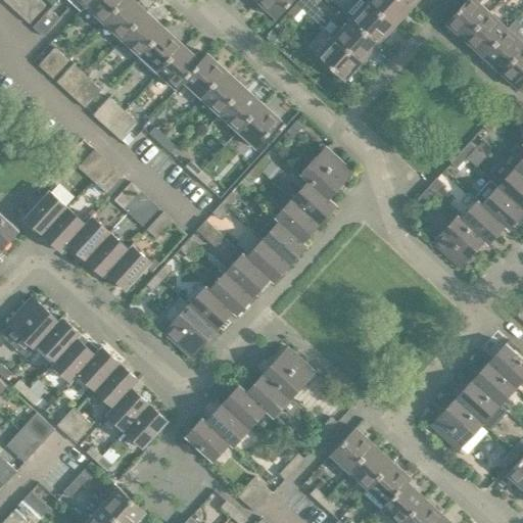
[(19,14),(32,0),(14,0),(9,6),(19,14)]
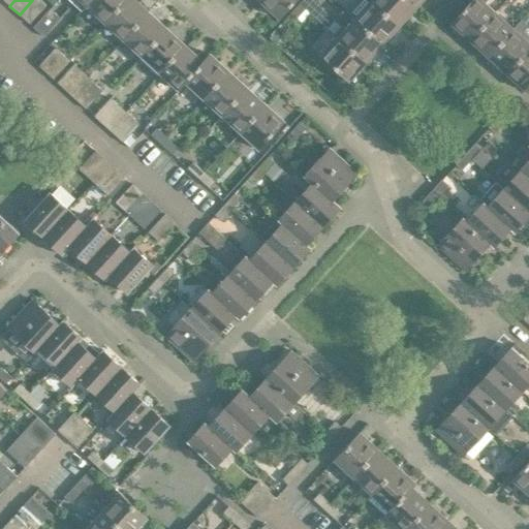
[(29,24),(45,5),(39,0),(32,0),(20,14),(29,24)]
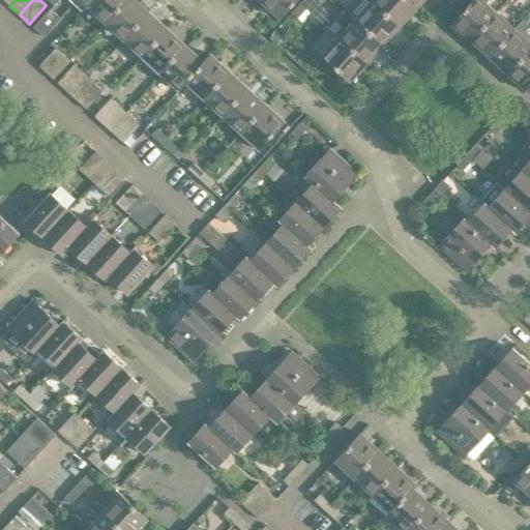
[(124,0),(89,0),(86,5),(105,22),(124,0)]
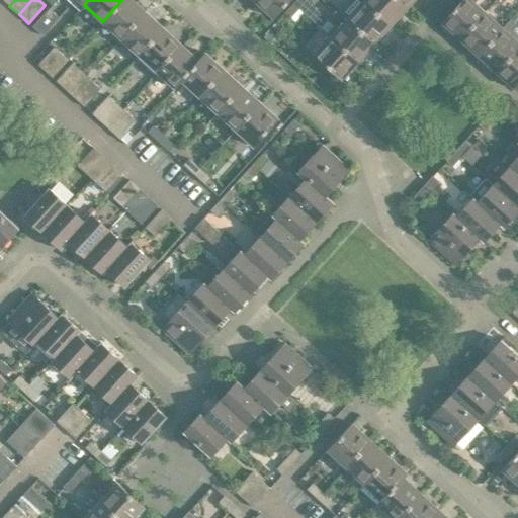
[(145,11),(132,0),(121,0),(102,21),(120,38),(145,11)]
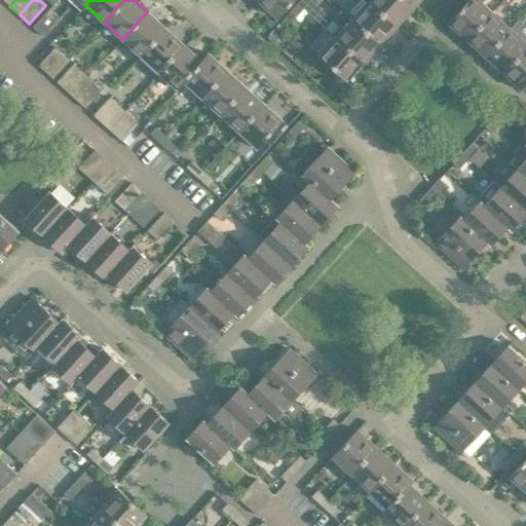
[(277,19),(294,0),(259,0),(259,1),(277,19)]
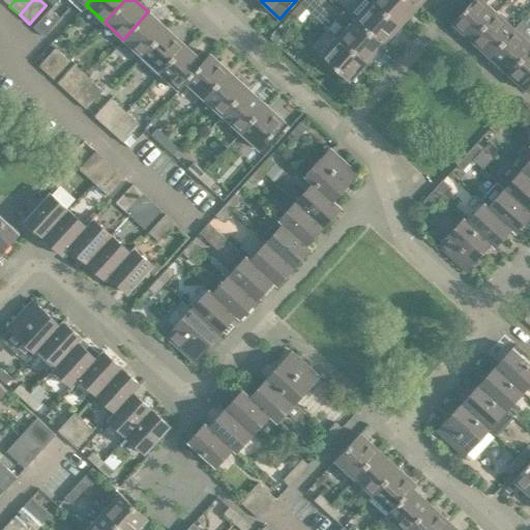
[(400,26),(372,0),(355,19),(383,43),(400,26)]
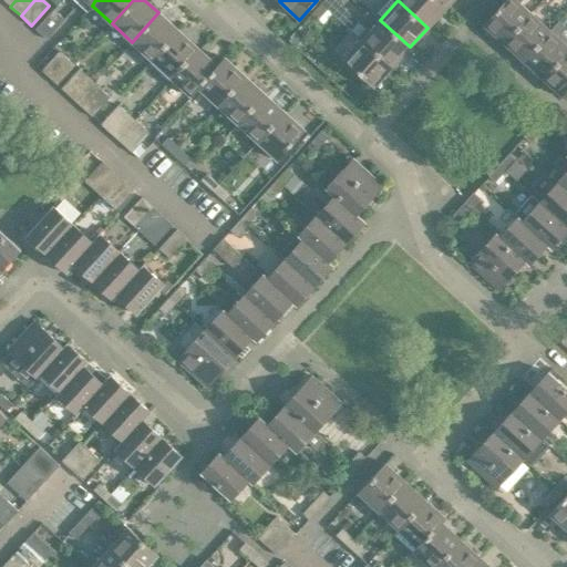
[(445,8),(436,0),(398,0),(428,28),(445,8)]
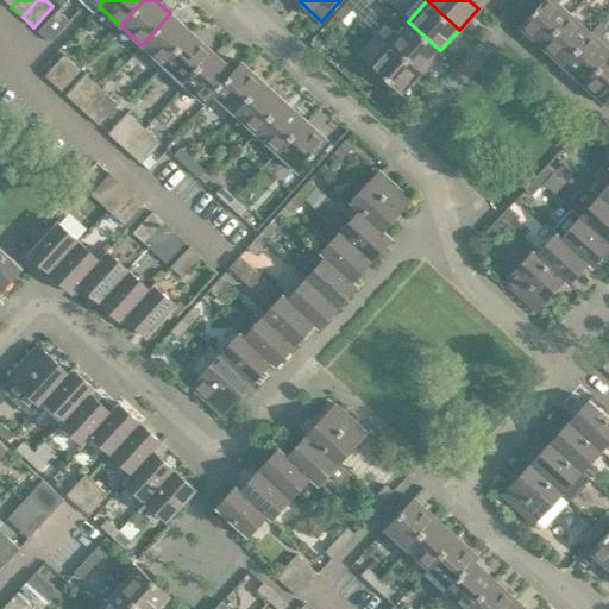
[(541,0),(519,26),(540,45),(570,14),(558,4),(560,0),(541,0)]
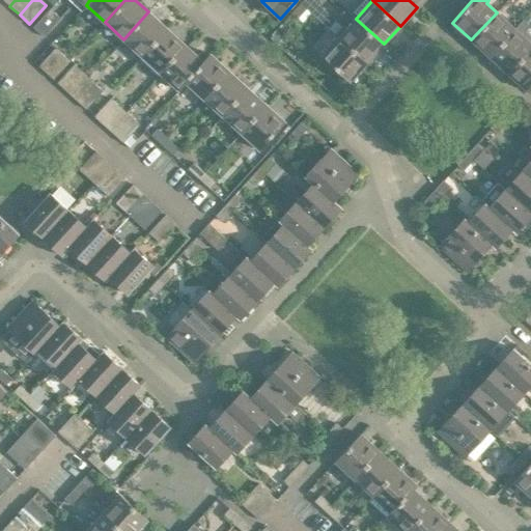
[(290,12),(297,19),(307,7),(301,2),(290,12)]
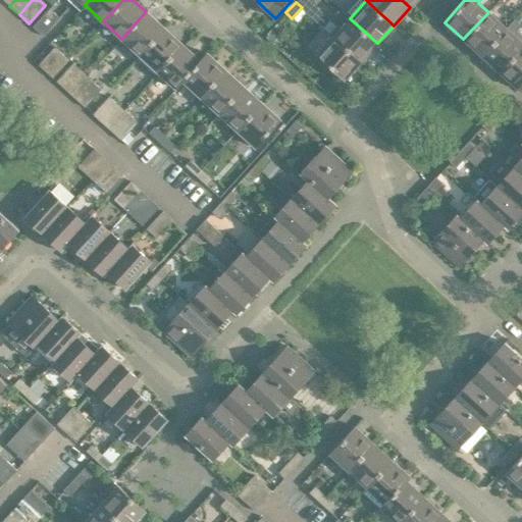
[(317,7),(310,15),(333,36),(341,29),(317,7)]
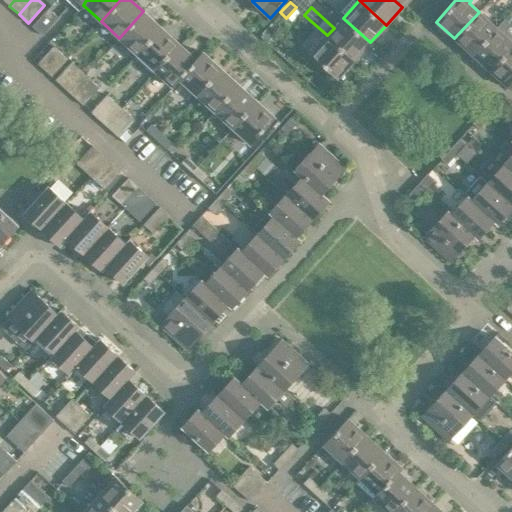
[(58,17),(48,8),(32,26),(41,35),(58,17)]
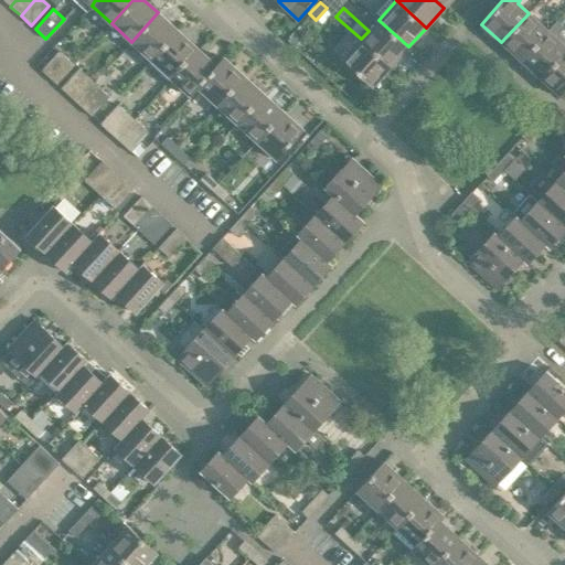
[(178,30),(158,12),(131,42),(150,60),(178,30)]
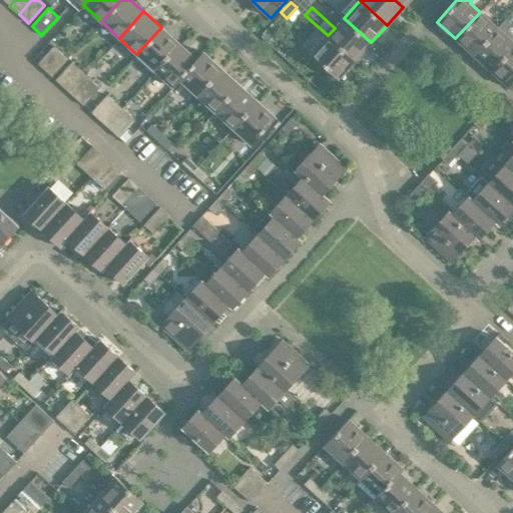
[(473,55),(497,28),(480,12),(455,38),(473,55)]
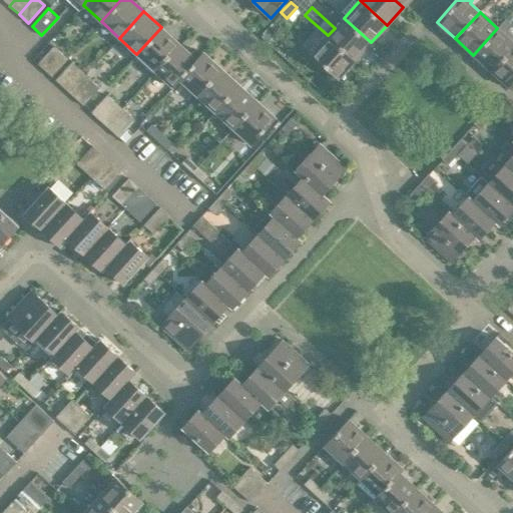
[(371,42),(344,18),(335,28),(328,35),(354,60),(371,42)]
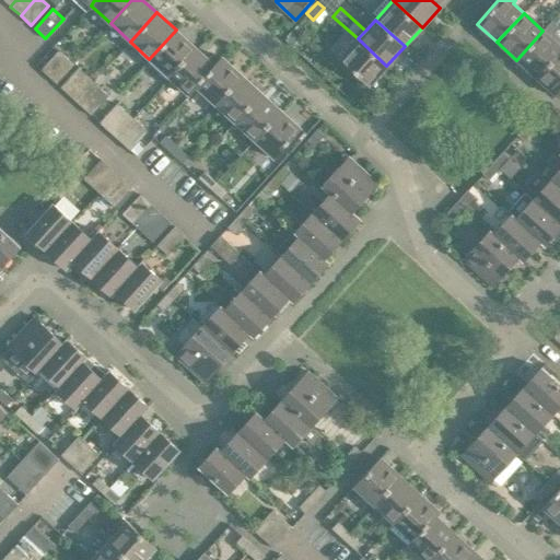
[(195,47),(176,30),(149,59),(168,77),(195,47)]
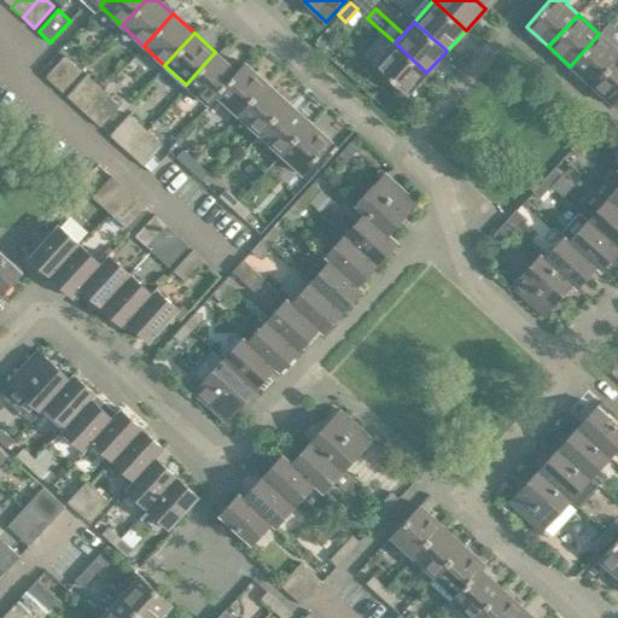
[(592,86),(617,56),(617,51),(599,34),(570,66),(592,86)]
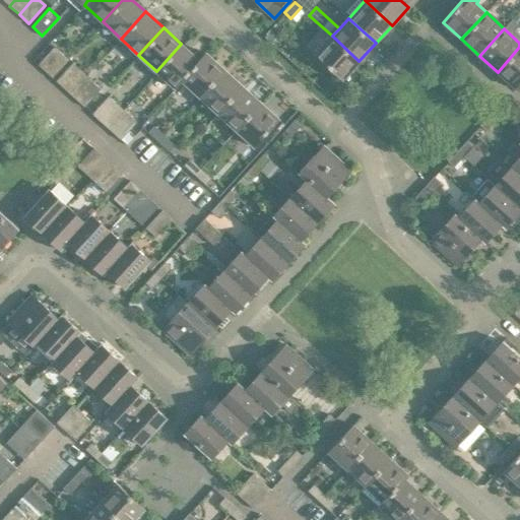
[(267,35),(264,38),(270,43),(276,36),(269,29),(265,34),(267,35)]
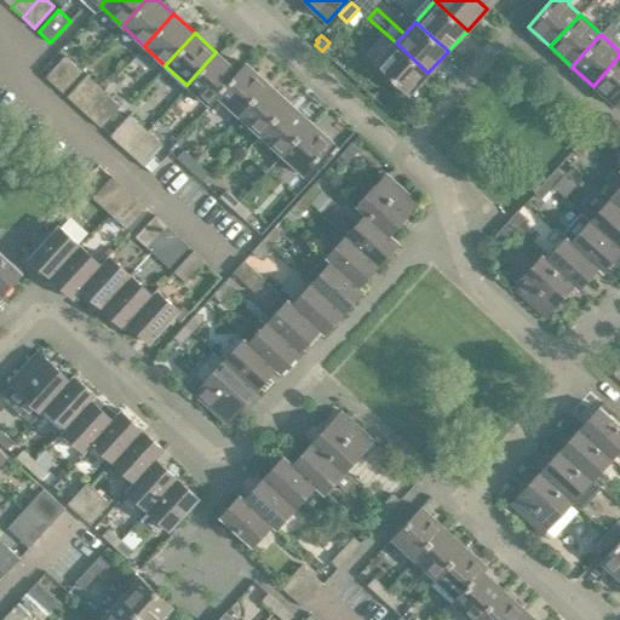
[(396,42),(375,65),(407,95),(428,73),(396,42)]
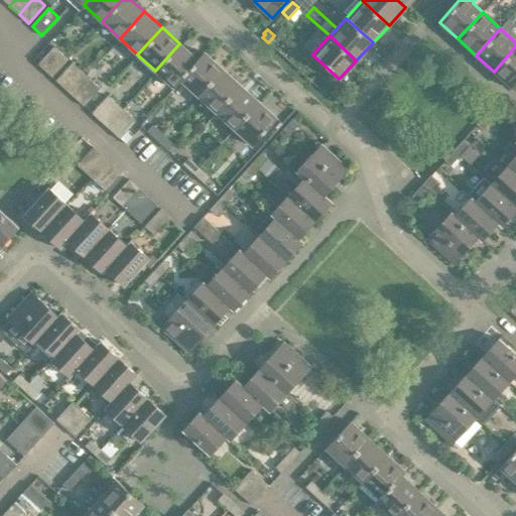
[(197,59),(179,43),(155,71),(173,88),(180,80),(179,80),(198,59),(197,59)]
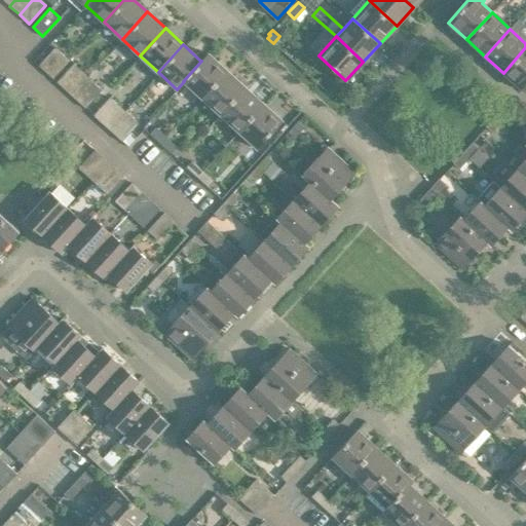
[(54,47),(38,65),(43,70),(45,71),(52,78),(69,60),(60,51),(54,47)]
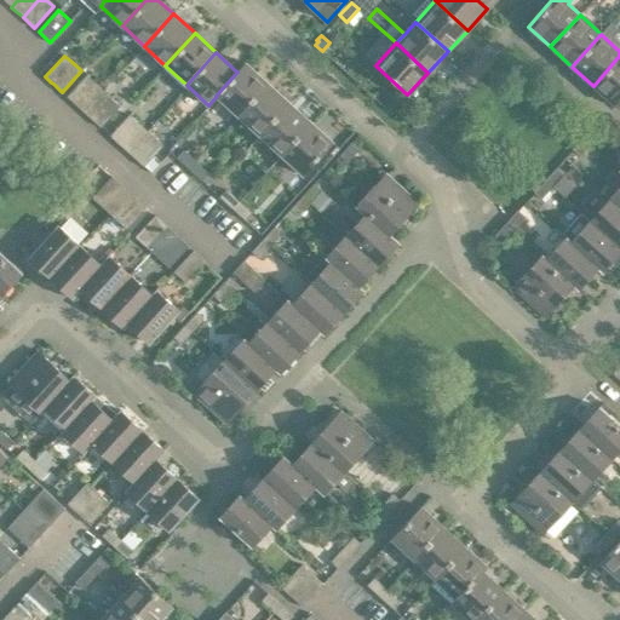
[(615,107),(619,101),(619,56),(593,86),(615,107)]
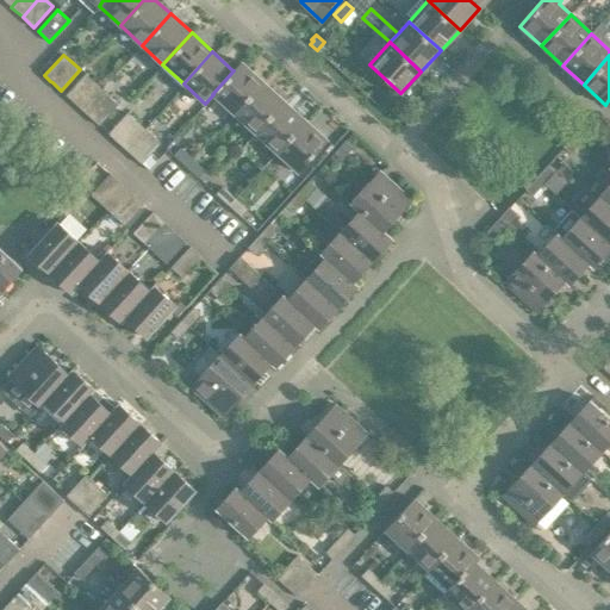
[(263,81),(241,61),(232,70),(234,70),(212,94),(213,94),(234,113),(263,81)]
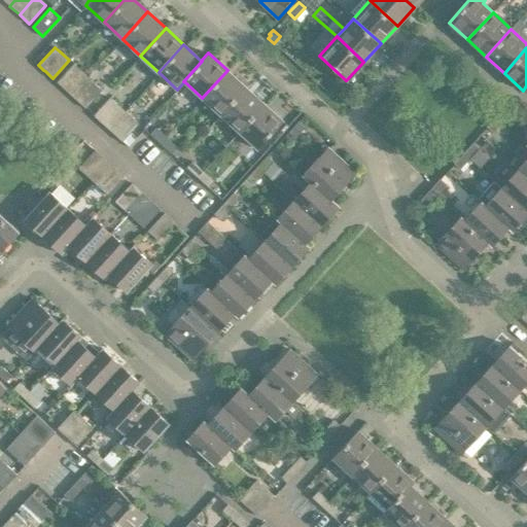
[(66,91),(82,72),(73,64),(57,82),(66,91)]
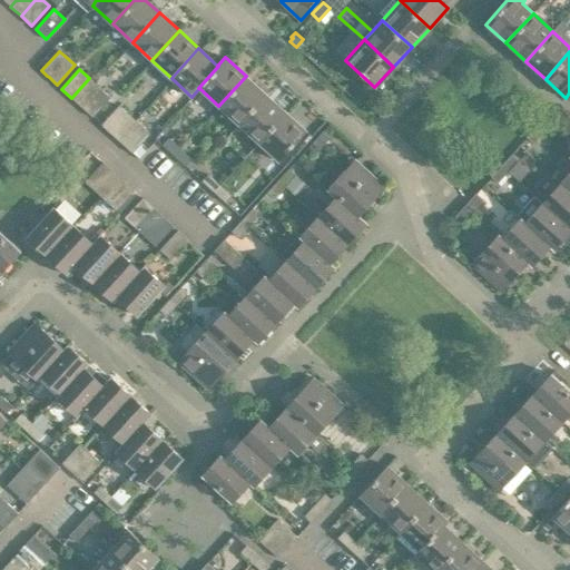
[(238,124),(265,94),(246,76),(218,106),(238,124)]
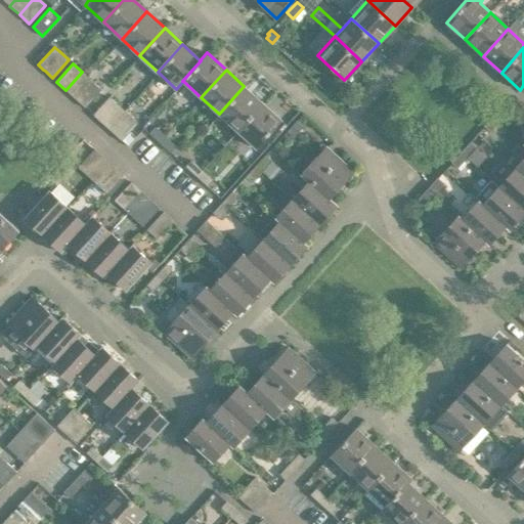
[(75,99),(91,81),(82,72),(66,90),(75,99)]
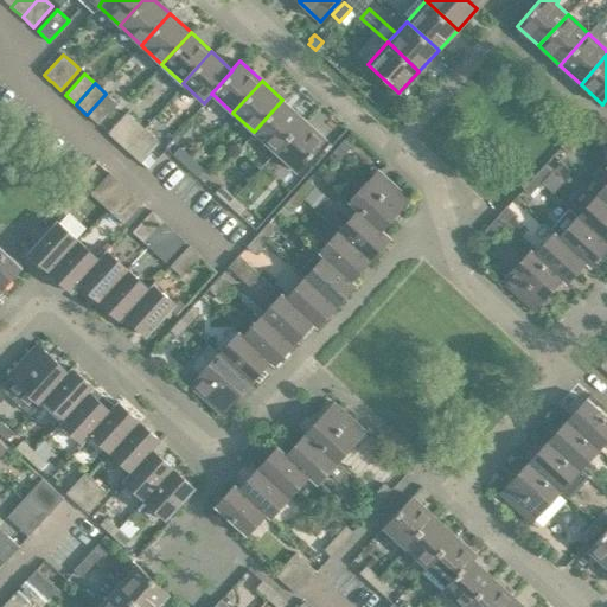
[(117,103),(106,94),(87,115),(98,125),(117,103)]
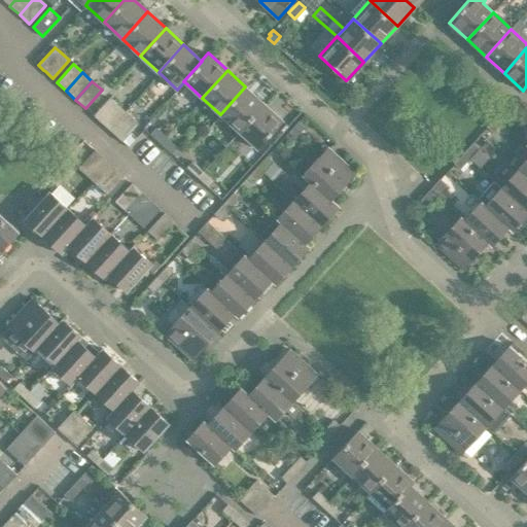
[(264,104),(245,86),(220,114),(239,131),(264,104)]
